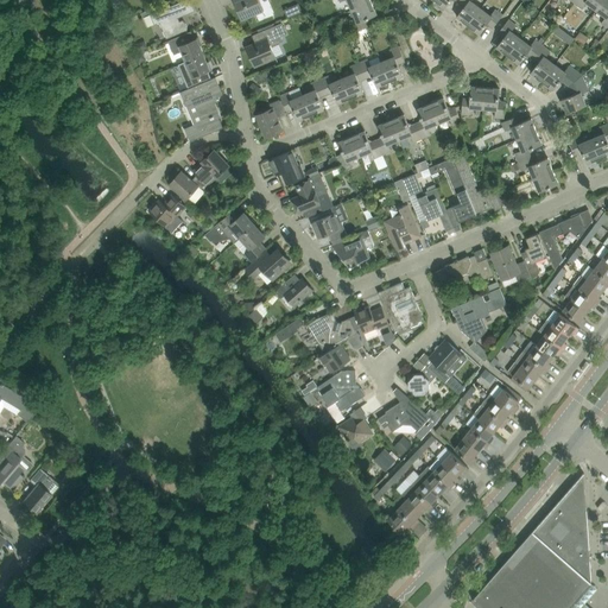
[(190,0),(184,0),(178,2),(150,14),(154,25),(159,23),(166,39),(188,30),(188,27),(187,26),(187,24),(185,23),(183,20),(177,23),(176,19),(195,11),(190,0)]
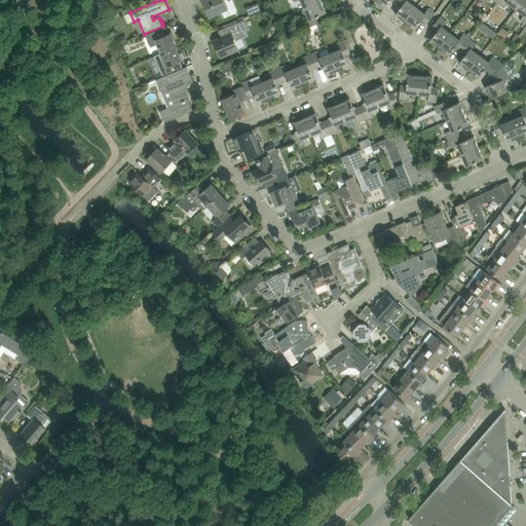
[(224,0),(201,0),(210,17),(228,9),(224,0)]
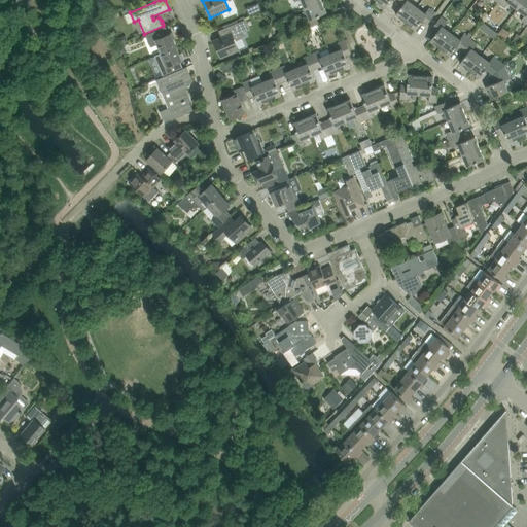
[(299,0),(301,0),(305,8),(322,1),(321,0),(293,0),(295,2),(299,0)]
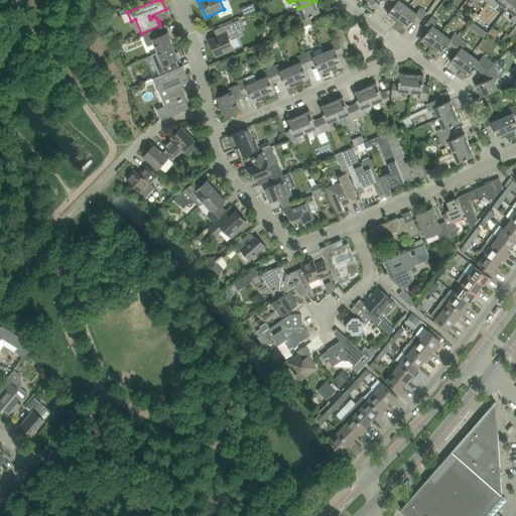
[(388,14),(397,21),(408,7),(400,1),(400,0),(390,0),(390,2),(394,5),(388,14)]
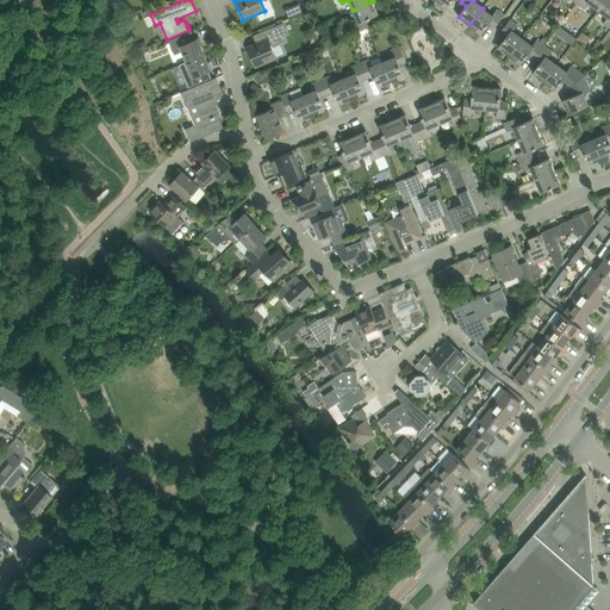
[(589,2),(598,10),(605,0),(579,0),(577,4),(584,10),(589,2)]
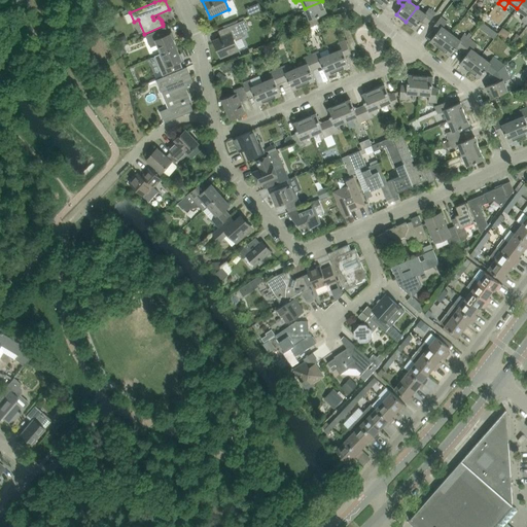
[(521,21),(526,25),(526,0),(523,0),(517,8),(525,15),(521,21)]
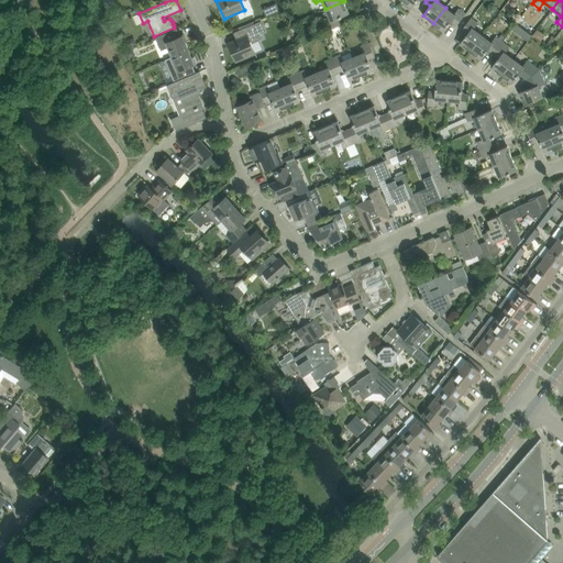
[(344,1),(326,9),(330,20),(324,22),(328,30),(341,24),(338,19),(350,13),(344,1)]
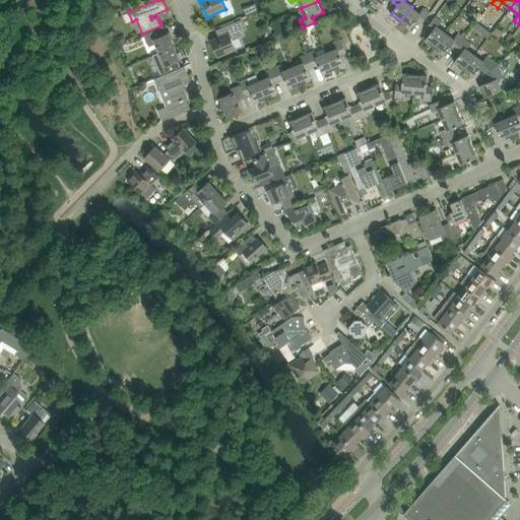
[(255,3),(251,5),(254,12),(260,9),(255,3)]
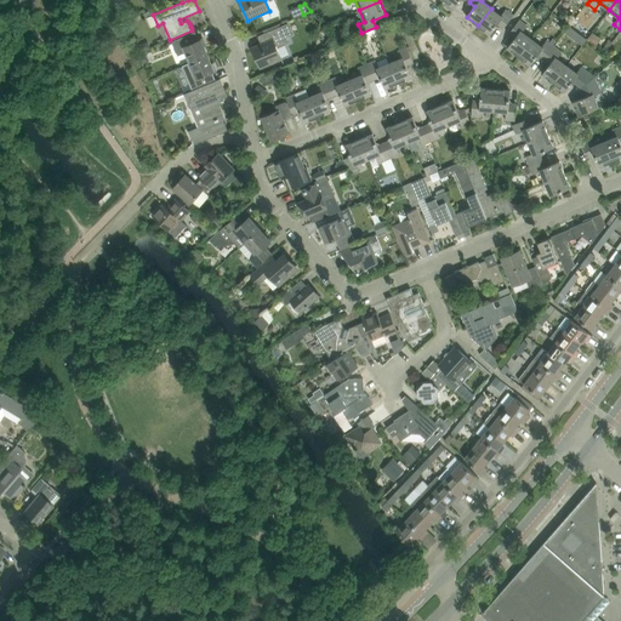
[(491,9),(478,26),(490,35),(497,24),(503,28),(513,16),(506,10),(501,16),(491,9)]
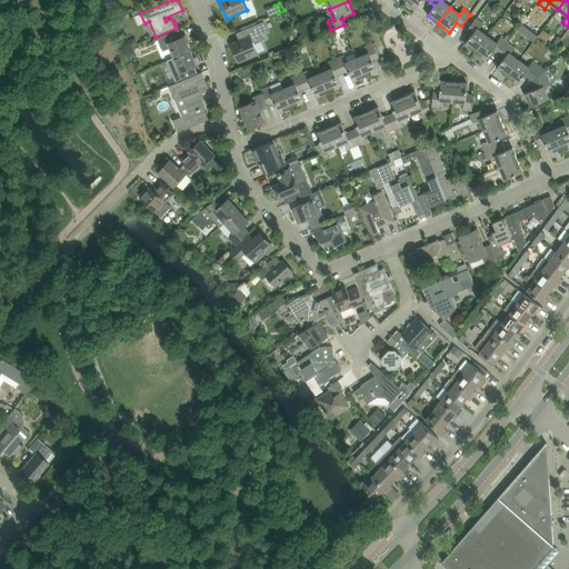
[(145,23),(140,13),(135,17),(138,26),(145,23)]
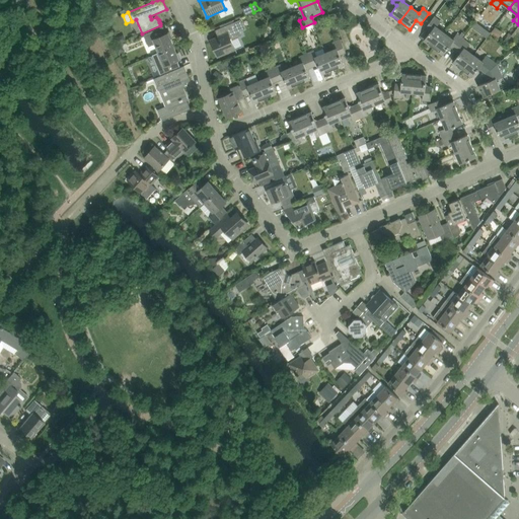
[(332,15),(335,20),(343,17),(340,12),(332,15)]
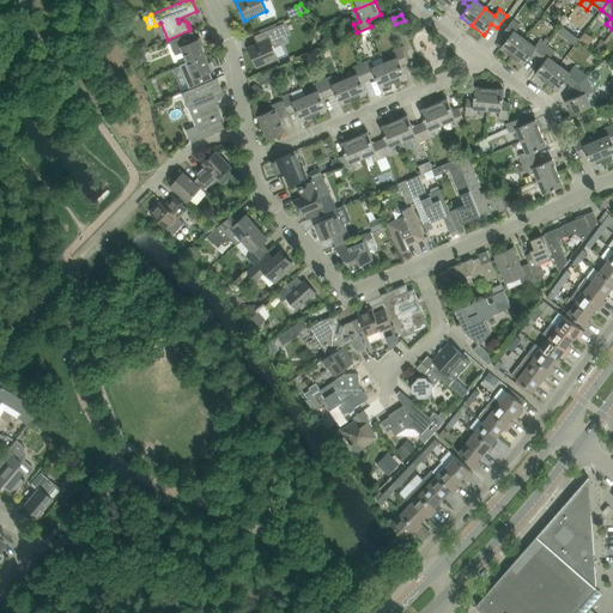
[(501,48),(513,56),(526,40),(516,32),(521,25),(513,19),(503,32),(509,37),(501,48)]
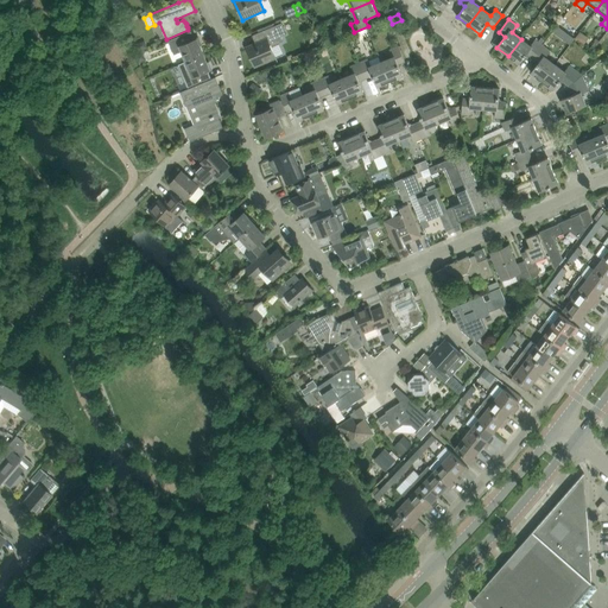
[(261,42),(255,44),(247,48),(255,67),(276,57),(271,46),(283,42),(282,37),(286,35),(282,24),(258,33),(261,42)]
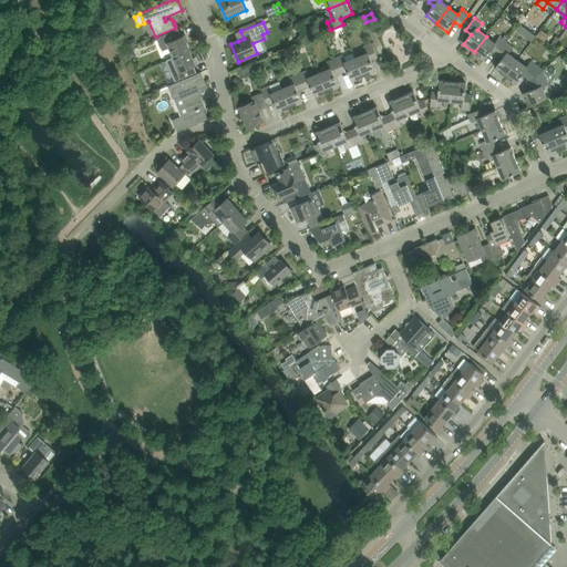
[(169,48),(174,58),(189,51),(184,37),(182,37),(178,29),(157,39),(163,51),(169,48)]
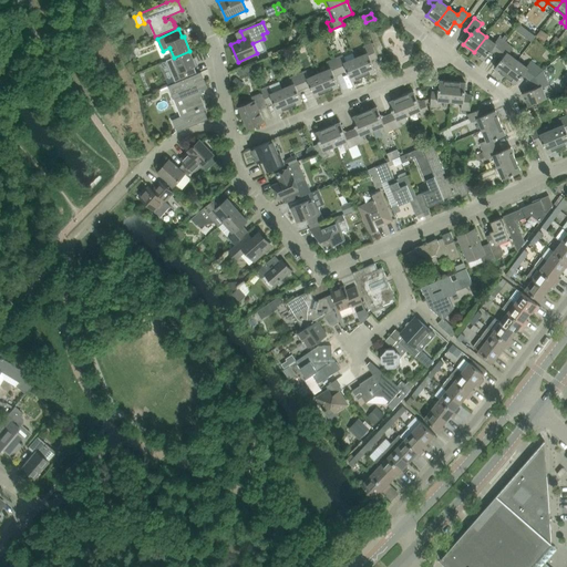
[(332,30),(325,33),(328,40),(334,37),(332,30)]
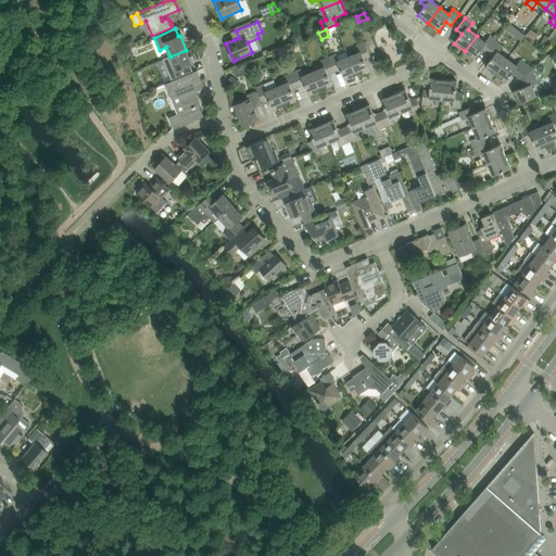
[(519,32),(516,37),(521,41),(526,36),(519,32)]
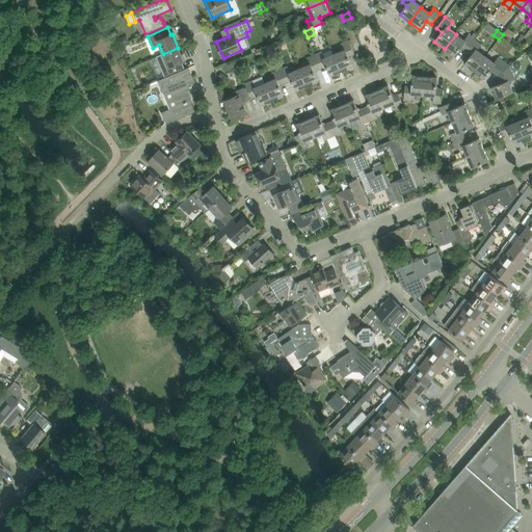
[(461,47),(467,51),(475,40),(469,34),(464,41),(456,34),(445,49),(454,56),(461,47)]
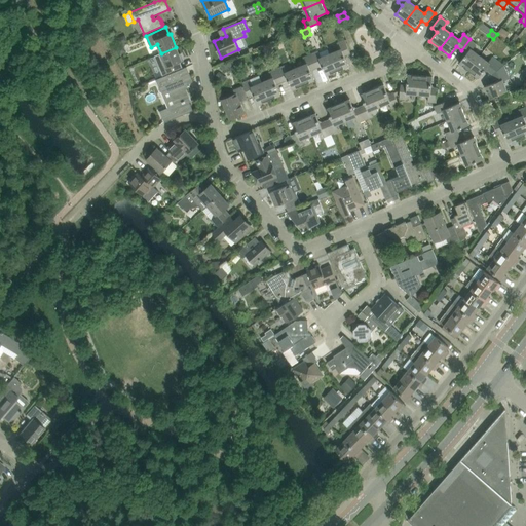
[(125,35),(116,39),(119,45),(128,41),(125,35)]
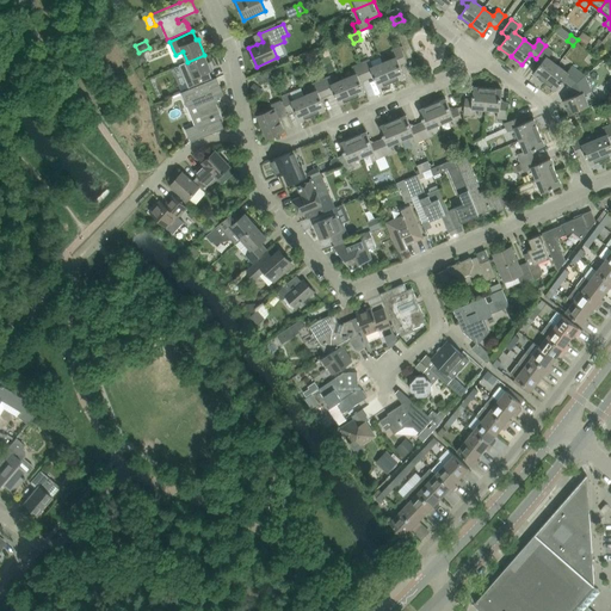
[(534,73),(544,82),(557,65),(548,57),(553,51),(545,45),(536,59),(542,63),(534,73)]
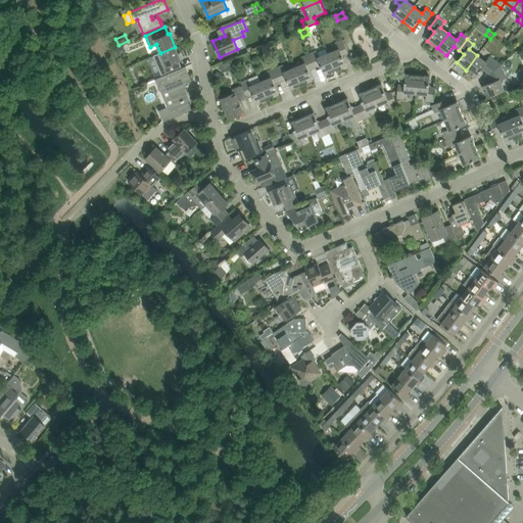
[(338,49),(328,53),(336,70),(346,65),(342,55),(348,52),(343,40),(335,43),(338,49)]
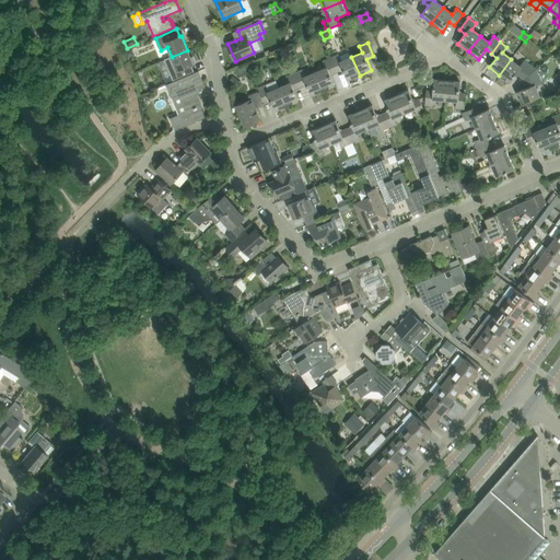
[(131,48),(125,51),(128,58),(135,56),(131,48)]
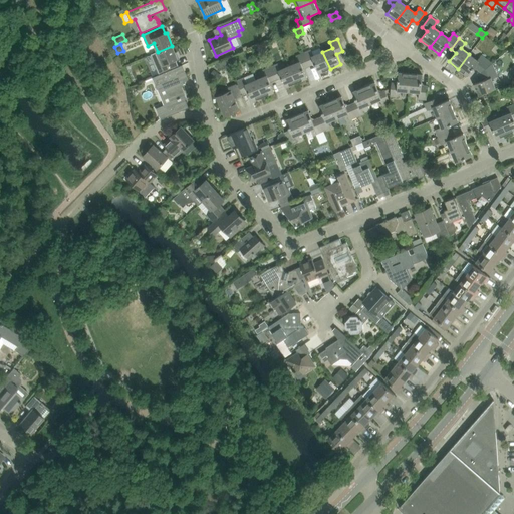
[(158,52),(151,55),(160,75),(179,67),(176,60),(178,59),(172,46),(158,52)]
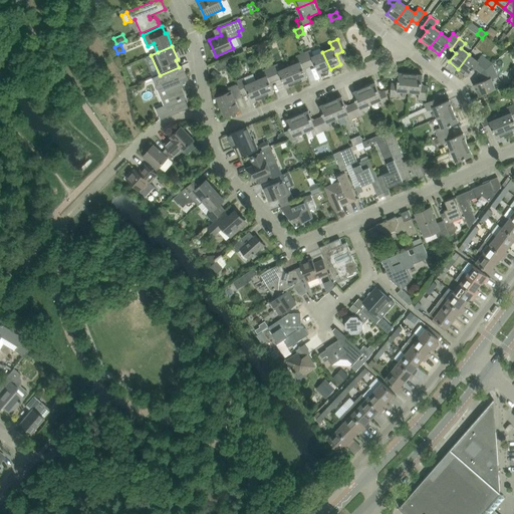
[(311,50),(303,53),(309,65),(314,63),(319,73),(330,69),(322,52),(313,56),(311,50)]
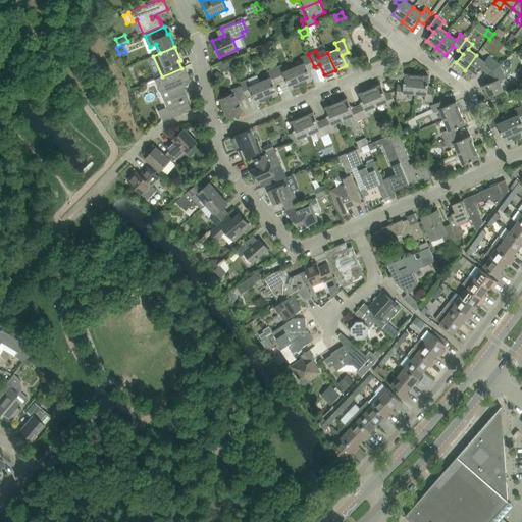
[(304,63),(294,67),(301,85),(312,80),(308,69),(314,66),(308,54),(301,57),(304,63)]
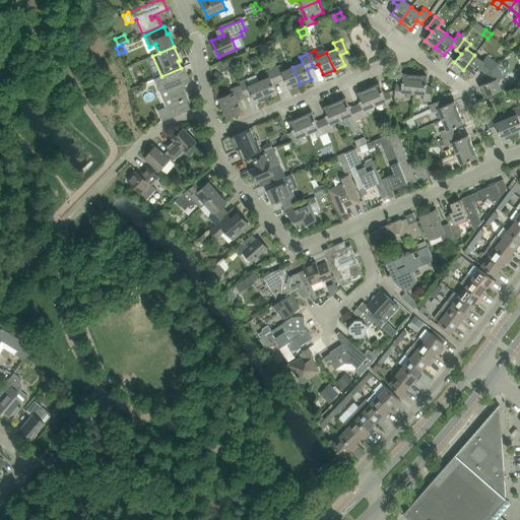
[(480,68),(486,73),(498,65),(486,56),(482,61),(474,55),(463,70),(473,77),(480,68)]
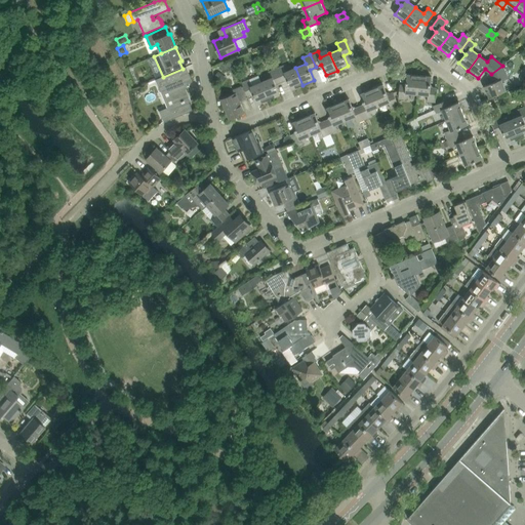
[(232,59),(219,65),(223,71),(234,66),(232,59)]
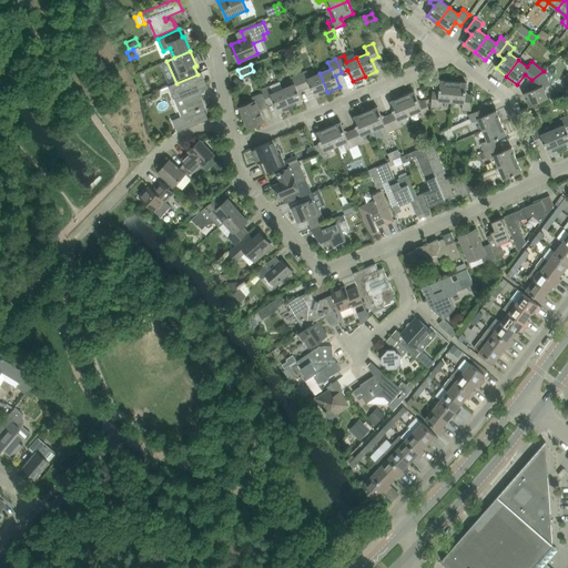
[(307,71),(298,74),(305,88),(311,85),(315,97),(327,92),(320,73),(310,78),(307,71)]
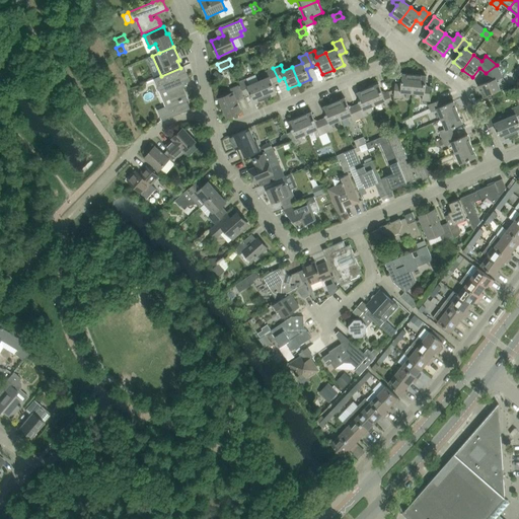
[(490,81),(478,85),(484,96),(493,93),(501,89),(497,80),(503,77),(497,65),(486,73),(490,81)]
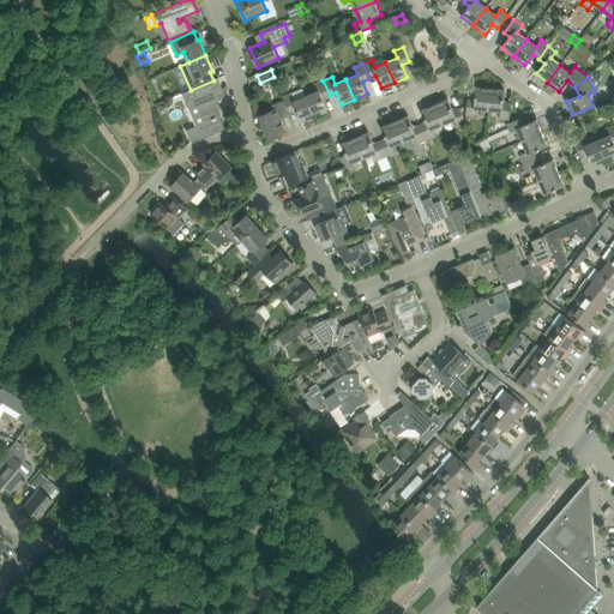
[(191,90),(184,92),(190,108),(188,108),(197,127),(188,131),(193,142),(224,128),(220,118),(222,118),(216,104),(215,100),(218,98),(224,95),(221,85),(216,88),(214,80),(212,80),(191,90)]
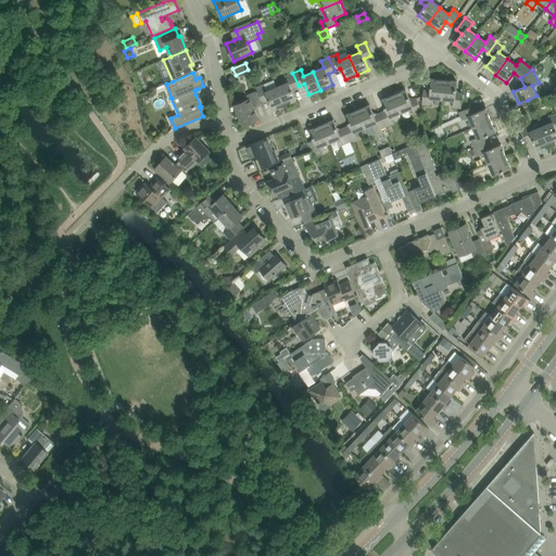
[(287,83),(277,87),(285,105),(297,100),(292,89),(299,86),(292,73),(285,76),(287,83)]
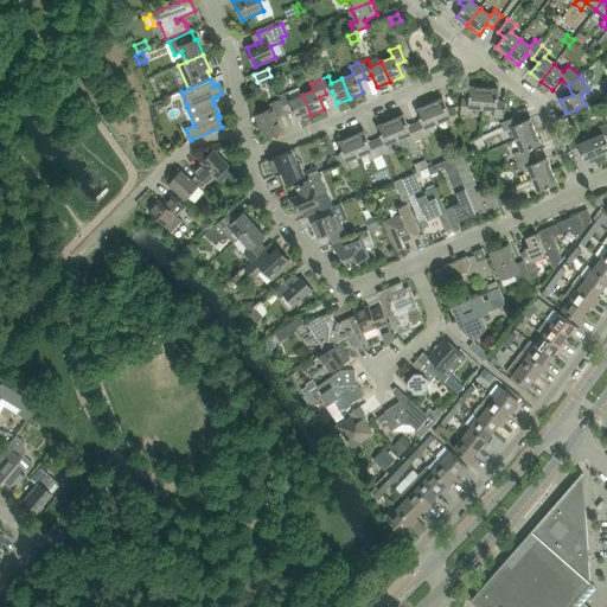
[(253,83),(248,89),(255,94),(260,88),(253,83)]
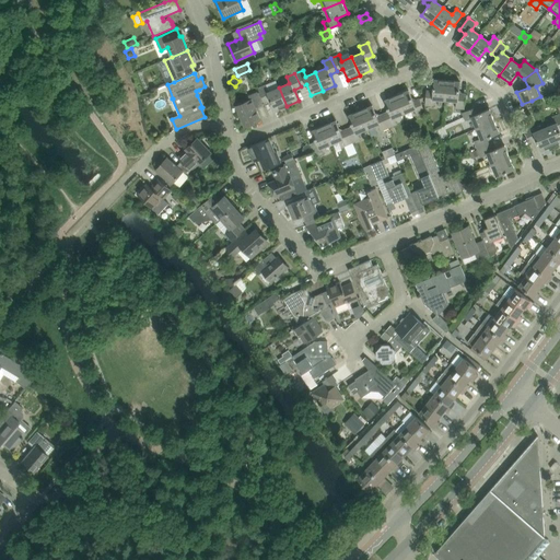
[(434,100),(445,101),(447,81),(434,80),(433,92),(427,91),(426,106),(434,106),(434,100)]
